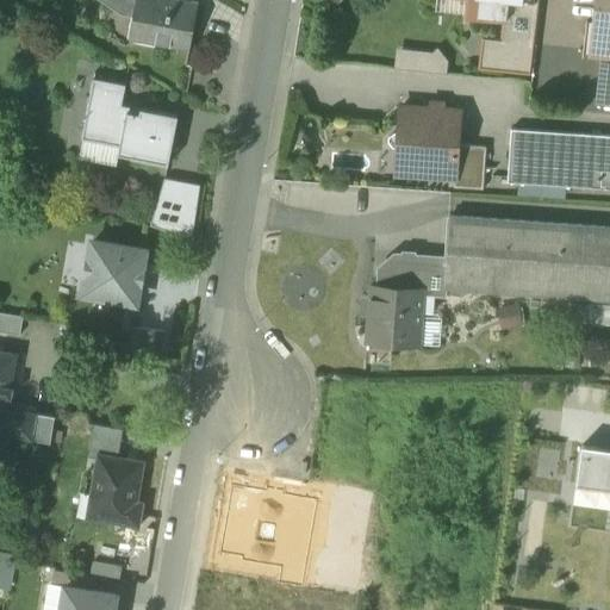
[(136,39),(190,50),(198,2),(182,0),(117,0),(141,13),(136,39)]
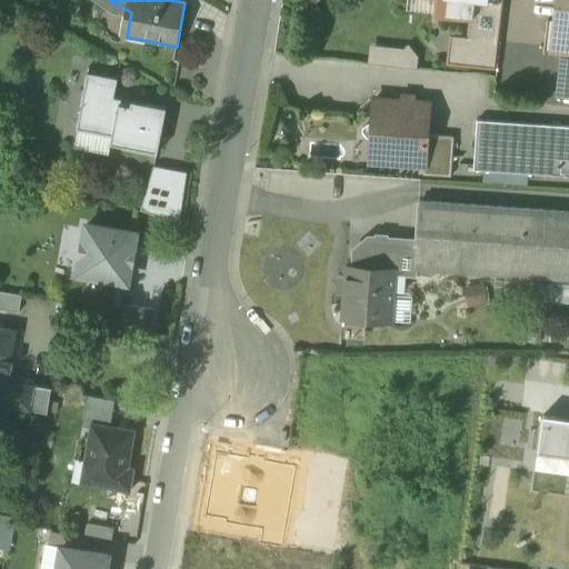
[(438,0),(406,0),(406,11),(437,16),(438,0)]
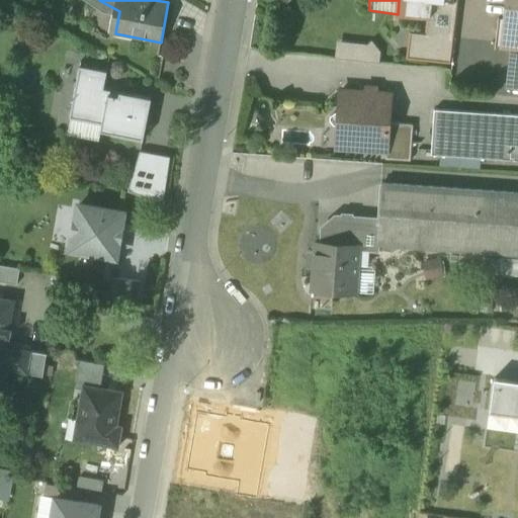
[(430,16),(431,2),(431,0),(399,0),(398,14),(427,17),(430,17),(430,18),(433,18),(433,16),(430,16)]
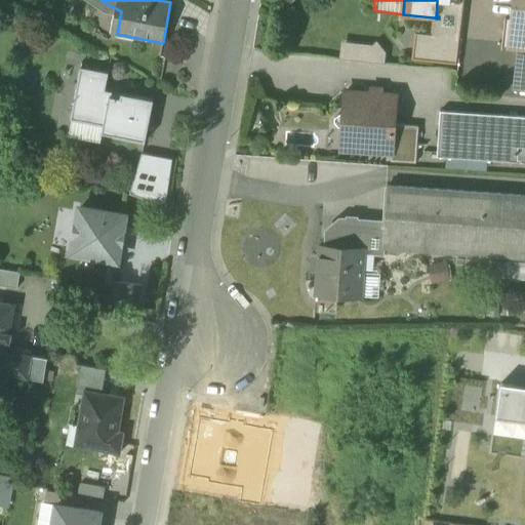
[(524,0),(512,0),(508,44),(521,46),(524,46),(524,0)]
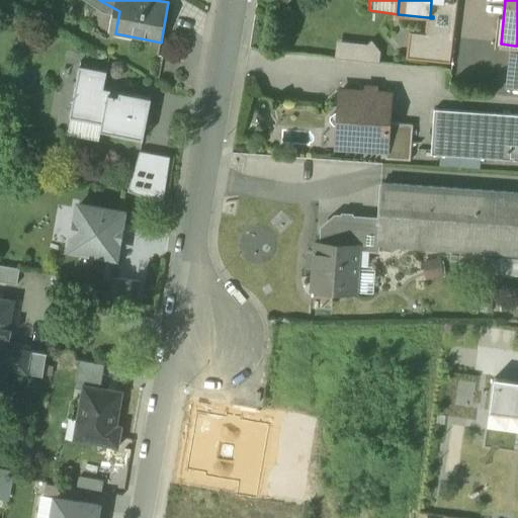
[(451,37),(454,5),(441,3),(431,2),(430,16),(433,16),(433,18),(430,18),(430,17),(427,17),(426,35),(451,37)]
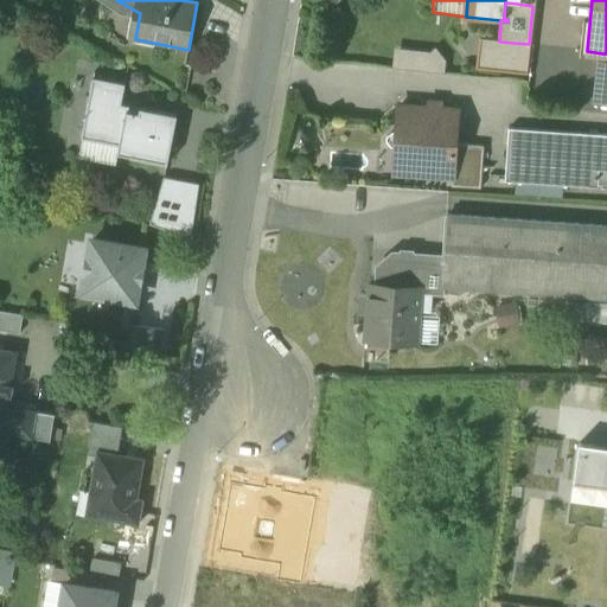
[(493,58),(496,40),(481,39),(478,69),(517,74),(513,68),(500,66),(493,58)]
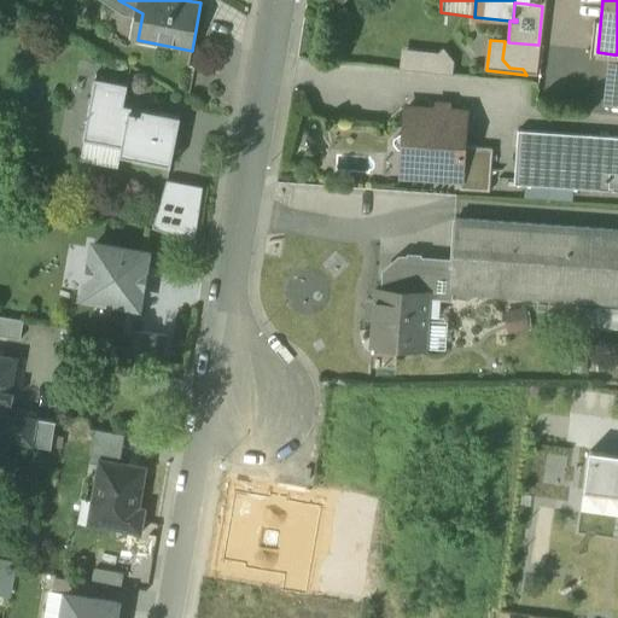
[(526,75),(535,75),(538,45),(508,42),(505,41),(502,59),(509,68),(523,69),(526,75)]
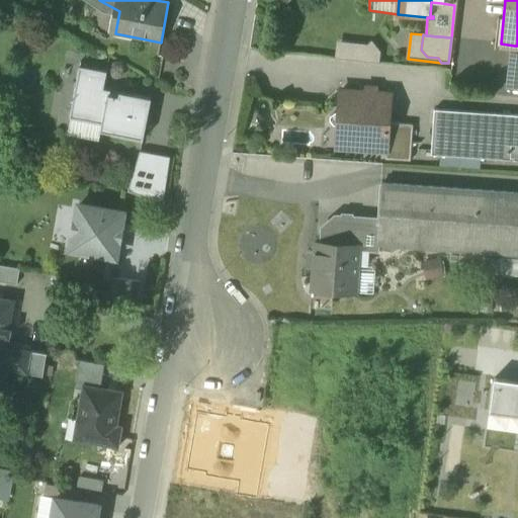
[(340,44),(338,60),(377,64),(379,54),(371,44),(367,47),(340,44)]
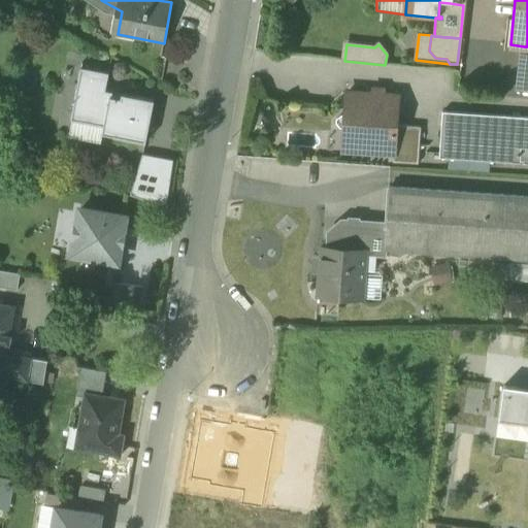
[(78,83),(105,87),(107,74),(80,69),(78,83)]
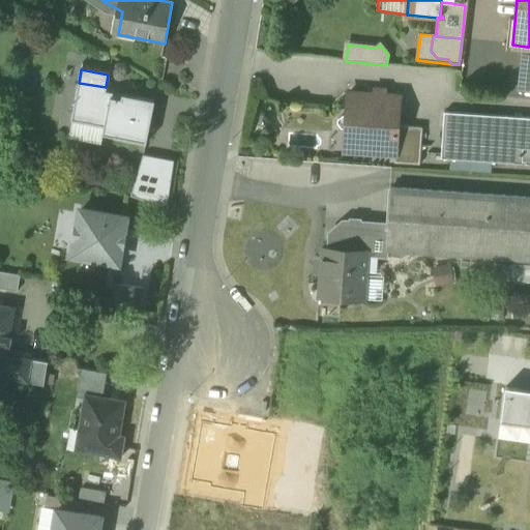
[(71,121),(106,126),(111,94),(105,93),(106,87),(79,83),(71,121)]
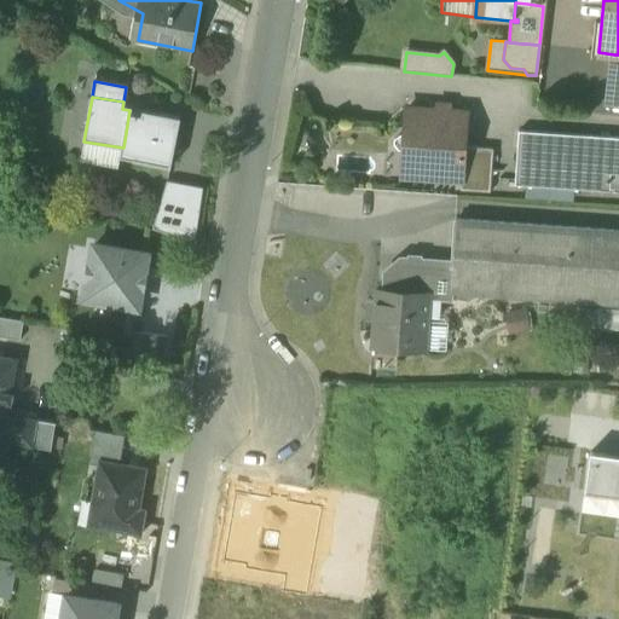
[(461,181),(462,181),(464,148),(467,114),(406,109),(404,136),(399,136),(394,140),(394,145),(398,150),(403,150),(403,154),(432,155),(431,179),(461,181)]
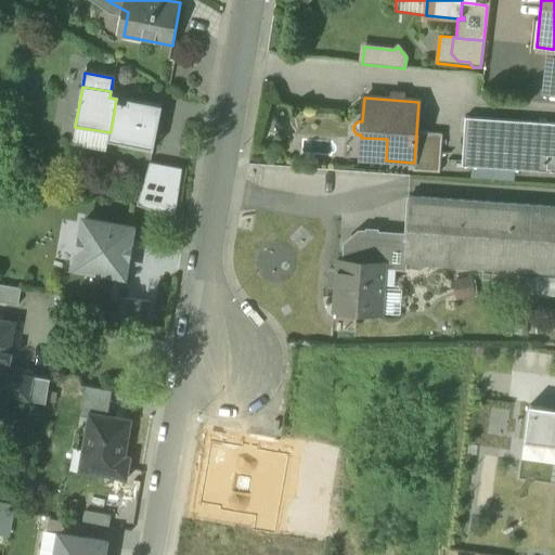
[(121,134),(127,101),(116,99),(111,132),(121,134)]
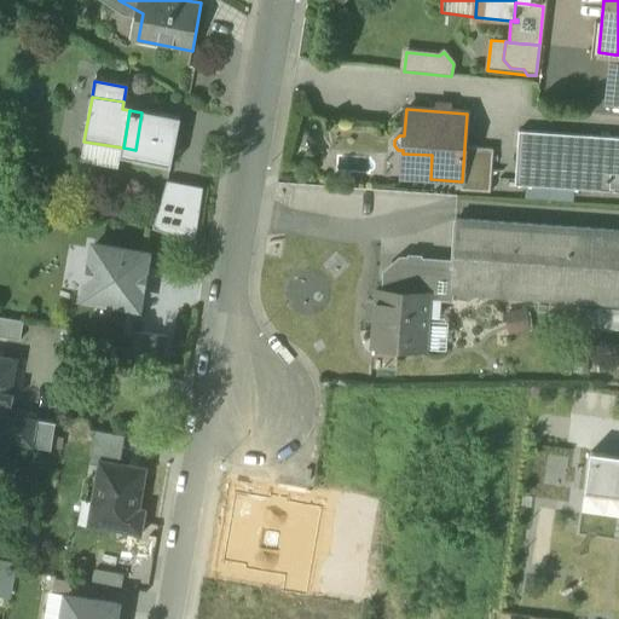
[(134,158),(171,165),(179,120),(142,113),(136,150),(134,158)]
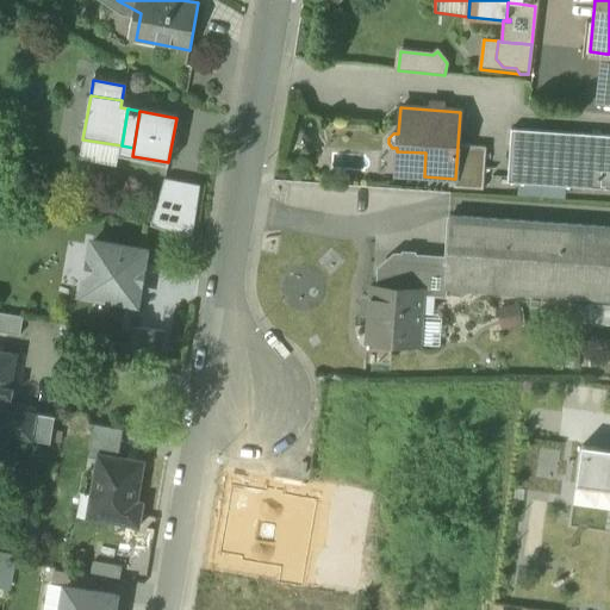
[(565,187),(609,190),(609,137),(511,130),(508,182),(518,184),(565,187)]
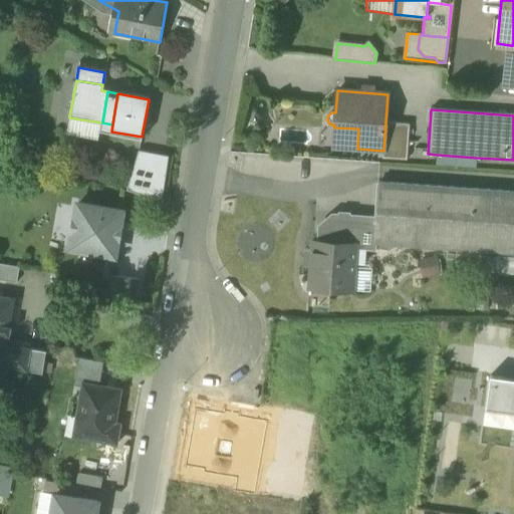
[(102,122),(69,117),(66,135),(99,141),(102,122)]
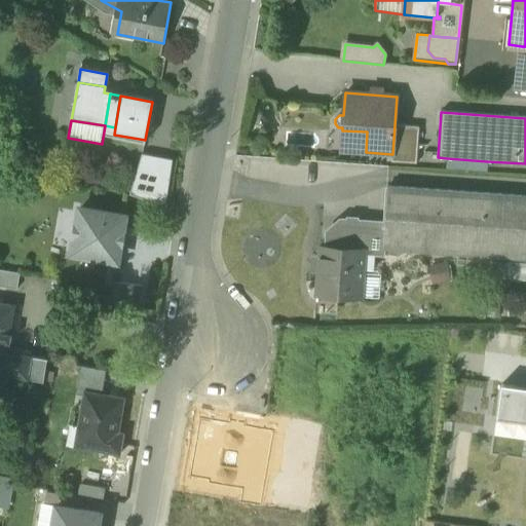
[(390,162),(416,163),(419,127),(395,125),(392,154),(391,154),(390,162)]
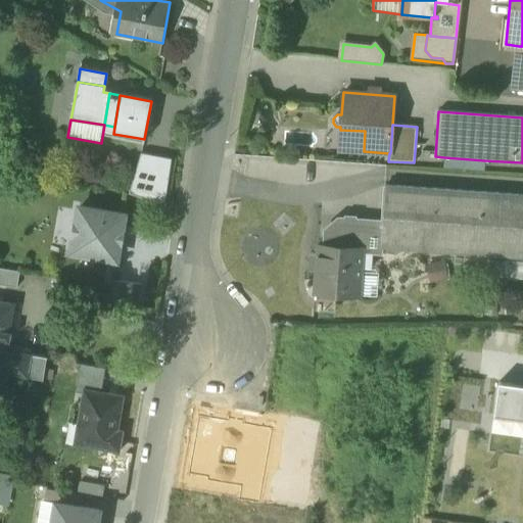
[(365,131),(340,130),(339,149),(364,151),(365,131)]
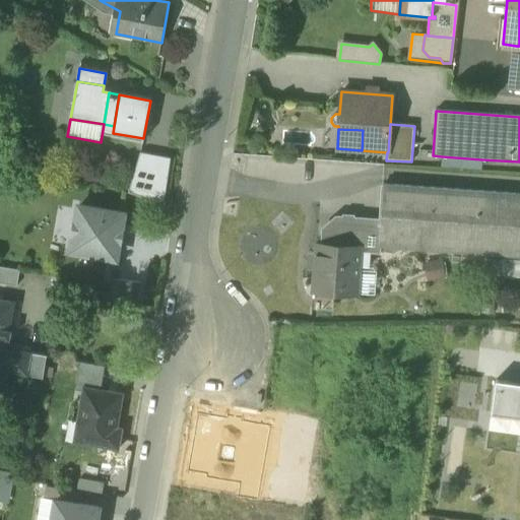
[(171,158),(140,152),(128,192),(164,203),(171,158)]
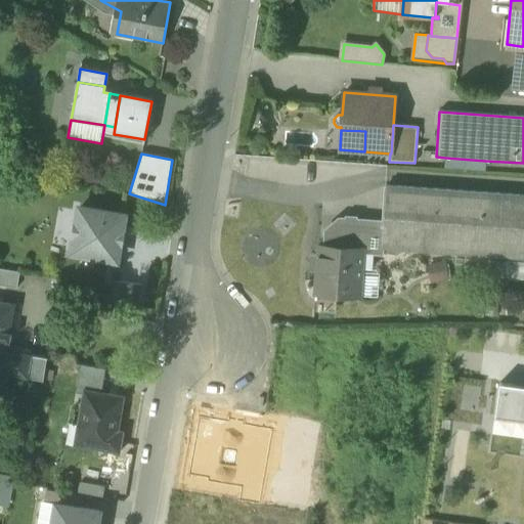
[(485,161),(445,158),(444,169),(485,172),(485,161)]
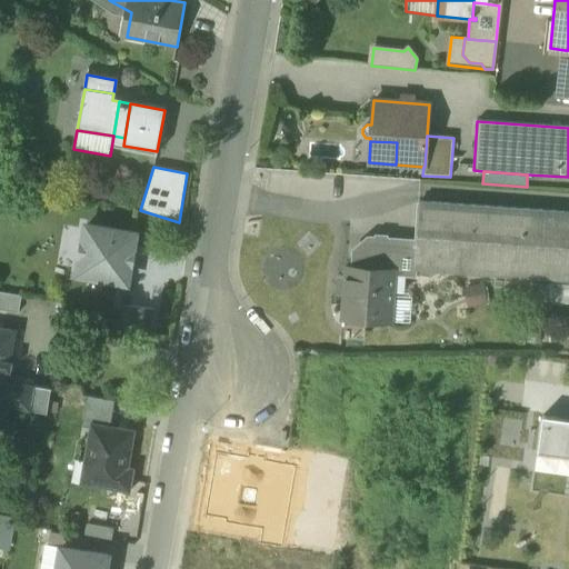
[(415,270),(568,280),(568,212),(419,202),(417,241),(415,270)]
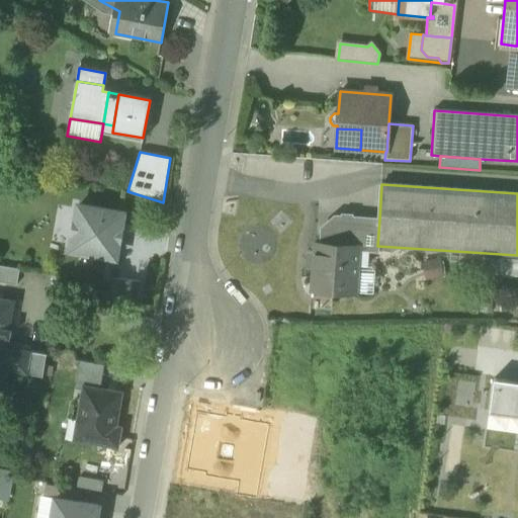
[(79,205),(72,250),(115,257),(122,212),(79,205)]
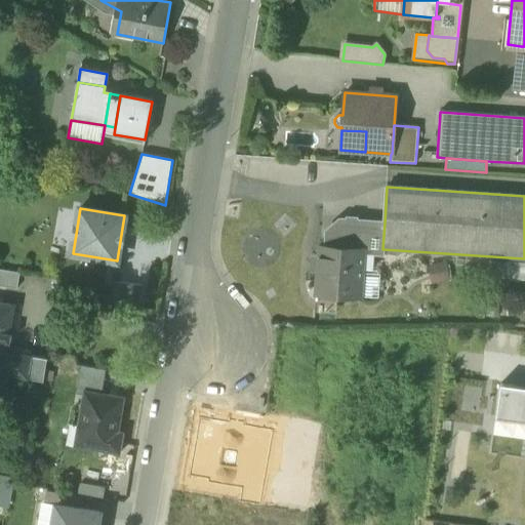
[(364,249),(363,254),(372,255),(381,256),(382,249),(385,223),(339,219),(326,231),(325,246),(364,249)]
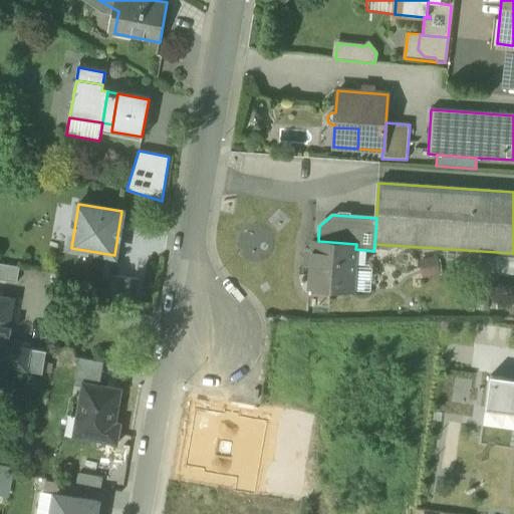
[(352,291),(354,264),(355,249),(356,244),(318,241),(312,241),(309,283),(311,283),(329,284),(329,290),(352,292),(352,291)]
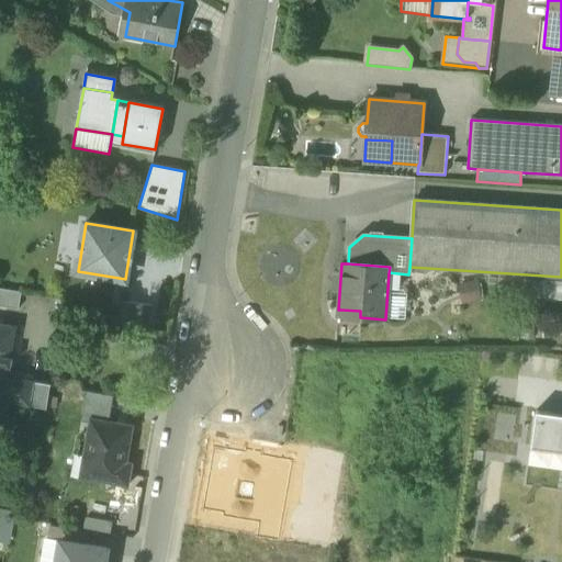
[(398,289),(398,273),(389,272),(388,289),(398,289)]
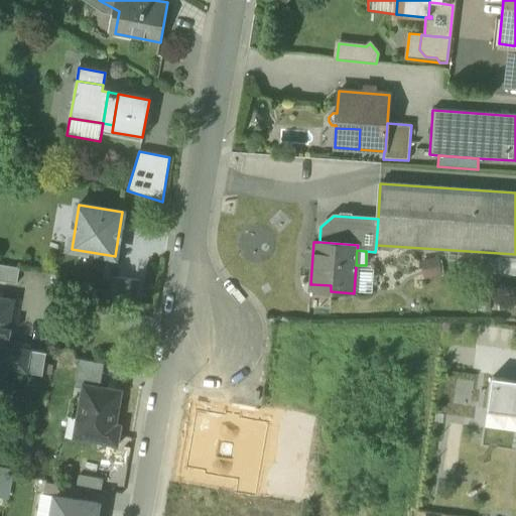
[(19,268),(0,264),(0,281),(16,284),(19,268)]
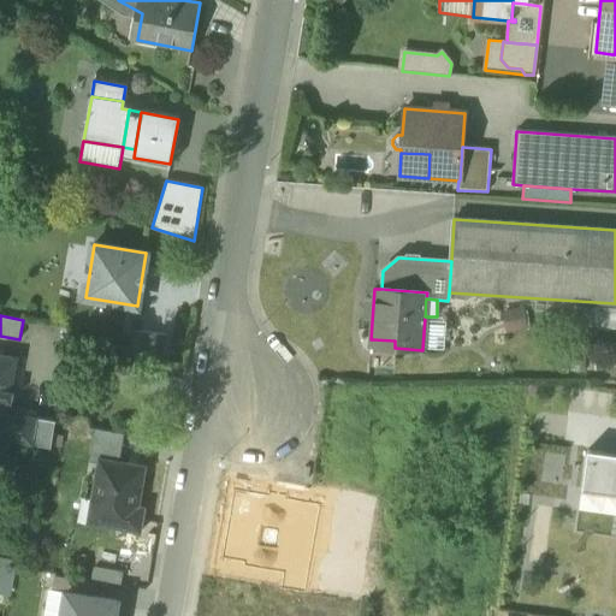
[(440,317),(437,317),(425,317),(422,349),(444,350),(446,323),(440,317)]
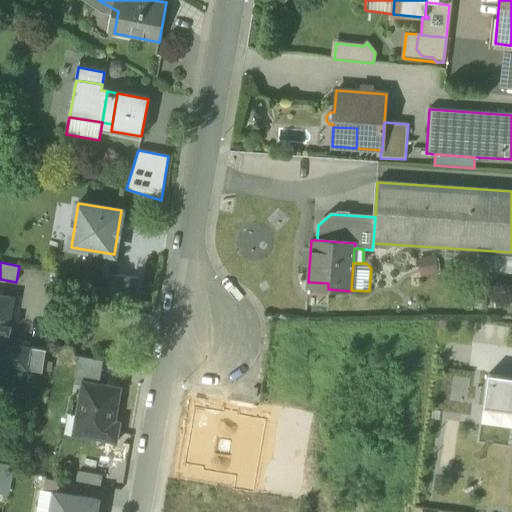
[(115,275),(112,299),(136,302),(139,279),(115,275)]
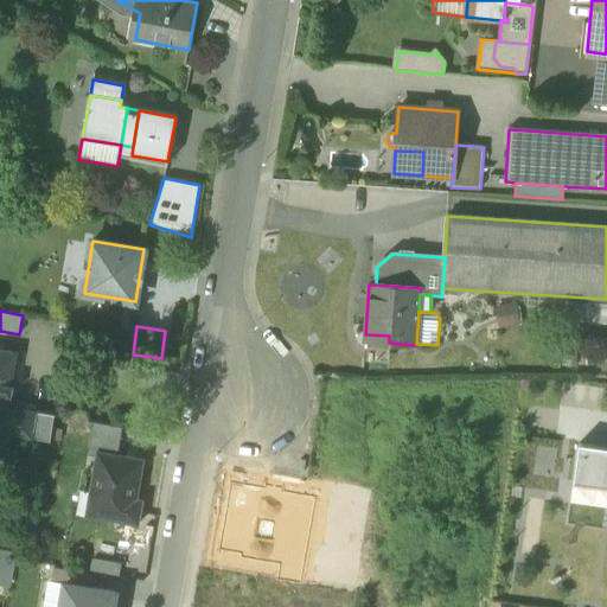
[(389,336),(368,334),(365,360),(388,362),(389,343),(389,336)]
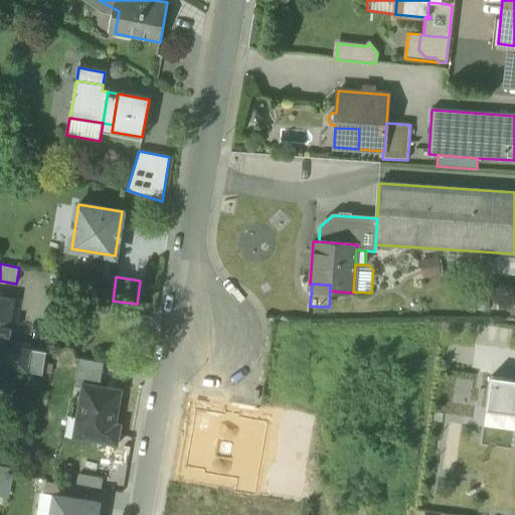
[(0,367),(43,374),(47,352),(6,345),(8,336),(9,336),(11,327),(9,327),(14,300),(0,297),(0,367)]
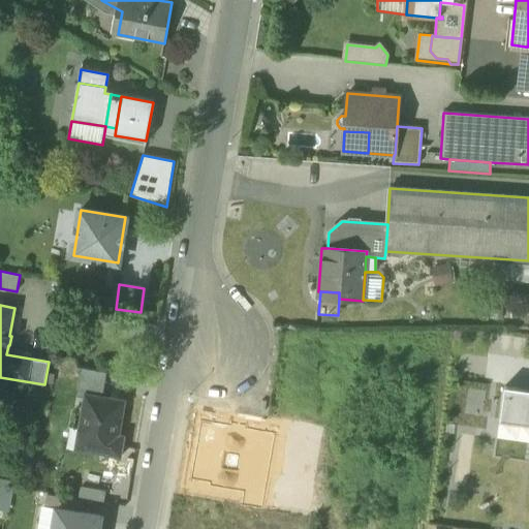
[(85,394),(102,397),(106,371),(89,368),(85,394)]
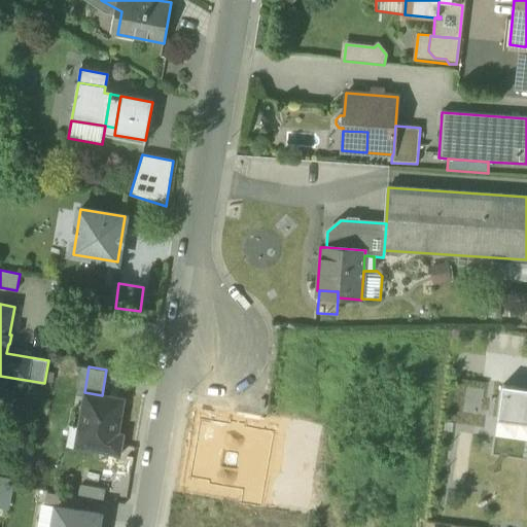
[(526,388),(502,385),(497,419),(526,423),(526,388)]
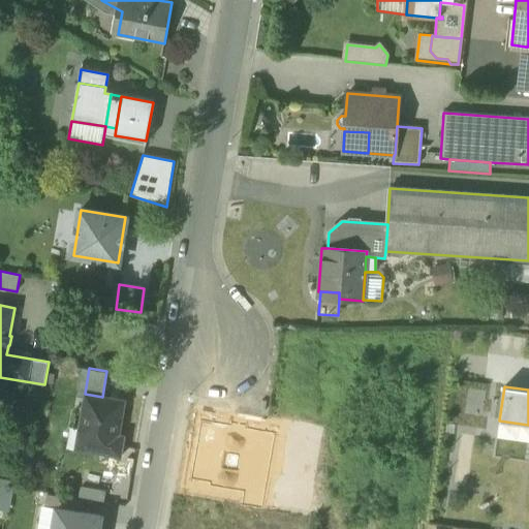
[(68,448),(121,458),(124,435),(119,434),(125,400),(102,397),(85,394),(79,428),(72,428),(68,448)]
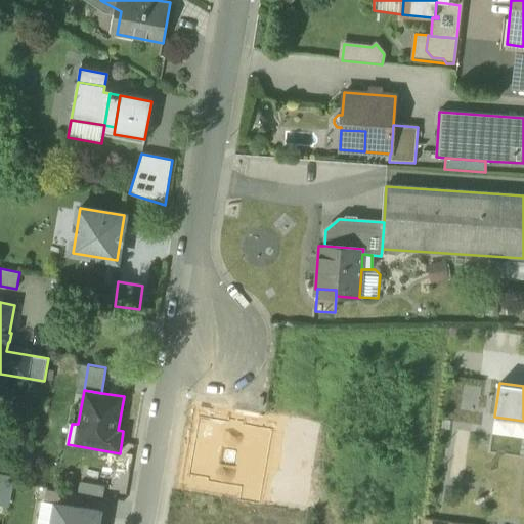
[(227,423),(199,418),(188,475),(242,485),(261,488),(271,431),(243,426),(243,423),(228,420),(227,423)]
